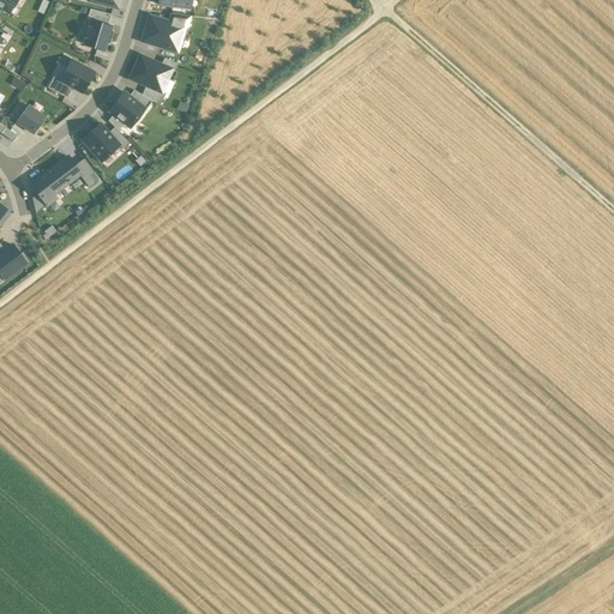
[(0,0),(0,7),(7,13),(16,0),(0,0)]
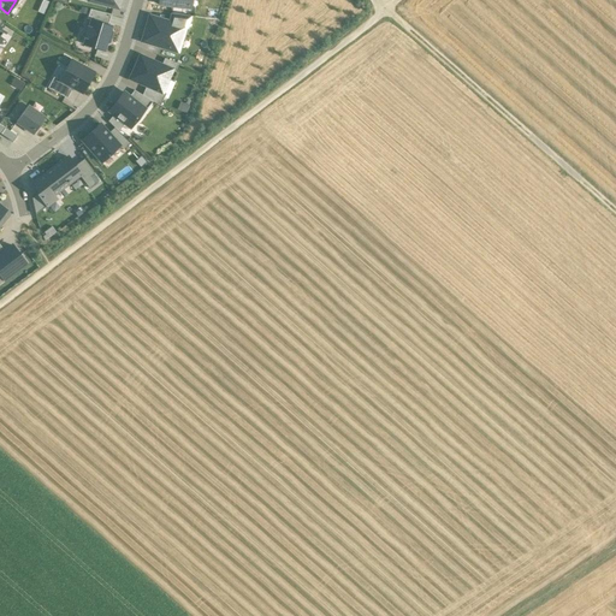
[(87,21),(92,21),(108,25),(111,15),(90,10),(87,21)]
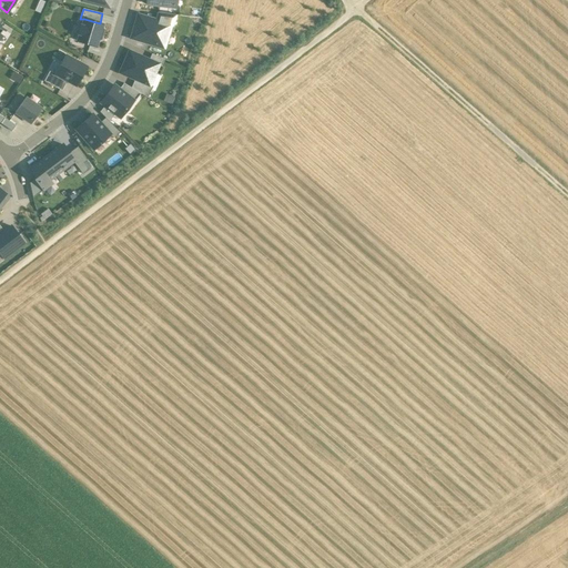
[(158,13),(154,21),(170,26),(173,27),(176,16),(158,13)]
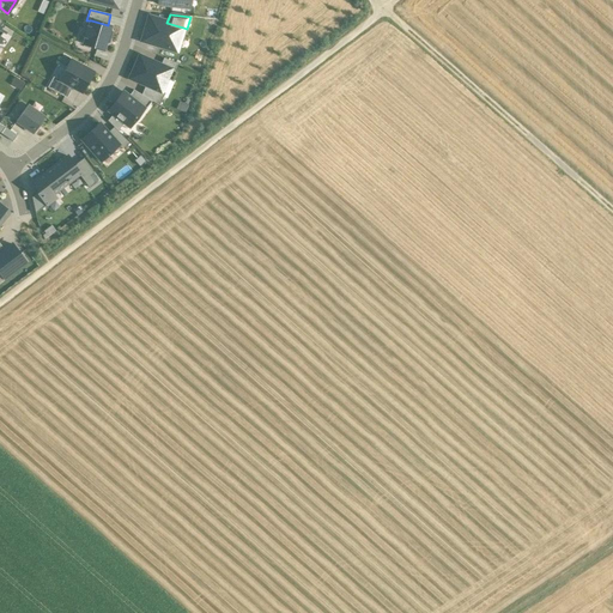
[(183,28),(167,23),(163,22),(162,23),(149,18),(141,41),(176,52),(183,28)]
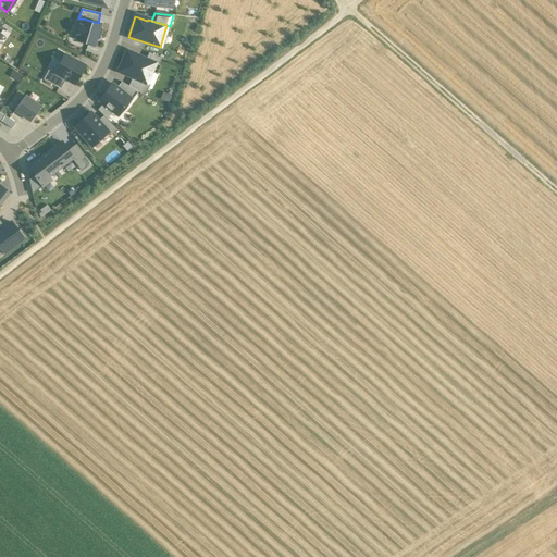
[(98,23),(83,19),(81,26),(78,26),(76,34),(77,34),(75,41),(94,47),(97,36),(99,36),(100,29),(99,29),(100,24),(98,23)]
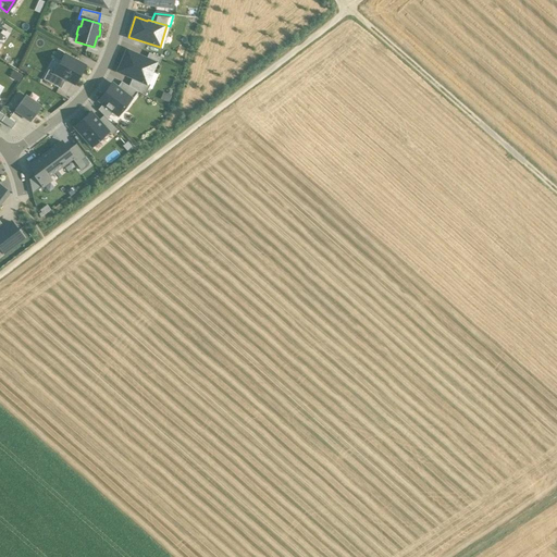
[(146,60),(126,51),(118,72),(132,78),(147,85),(147,84),(156,64),(156,63),(146,60)]
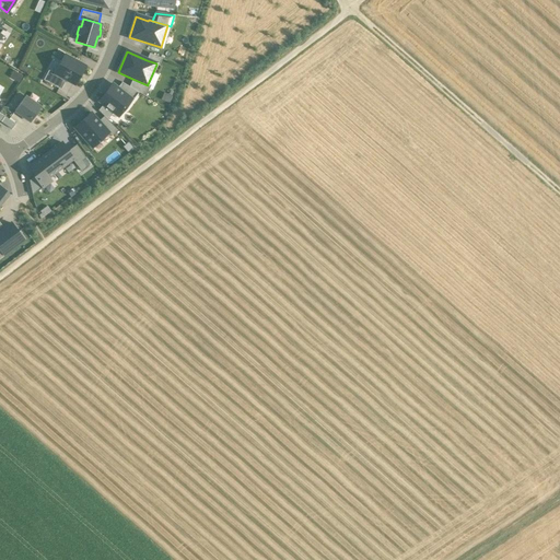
[(150,54),(147,60),(156,63),(156,65),(159,66),(162,59),(150,54)]
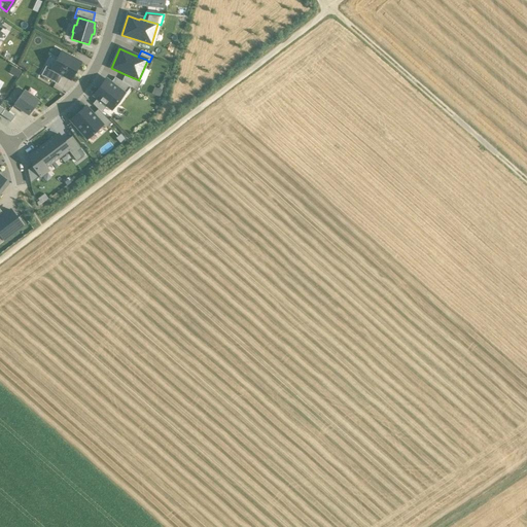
[(61,51),(51,69),(51,70),(62,75),(70,80),(80,63),(61,51)]
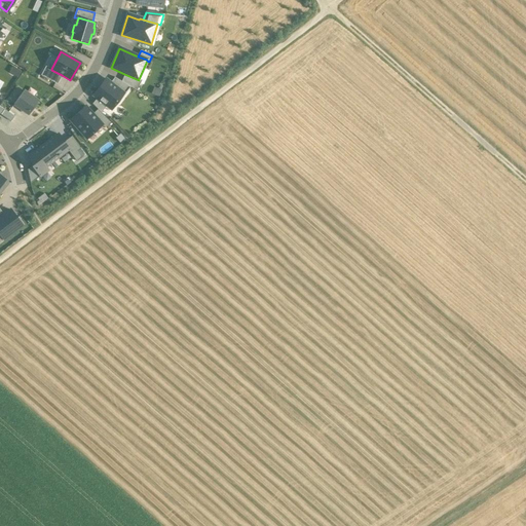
[(51,69),(46,67),(41,76),(57,84),(62,75),(51,70),(51,69)]
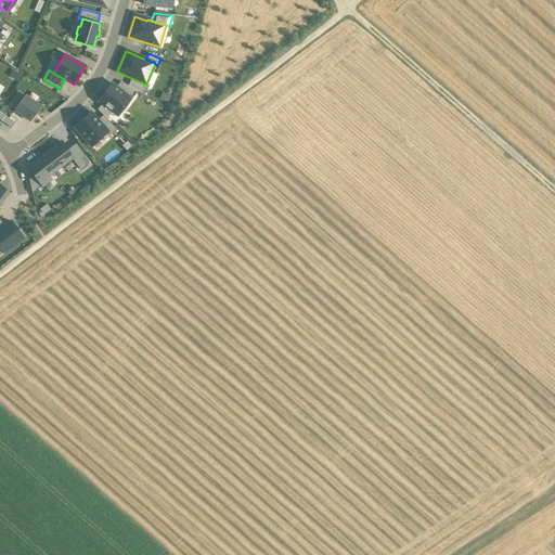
[(146,85),(131,78),(128,87),(138,92),(144,97),(149,85),(146,84),(146,85)]
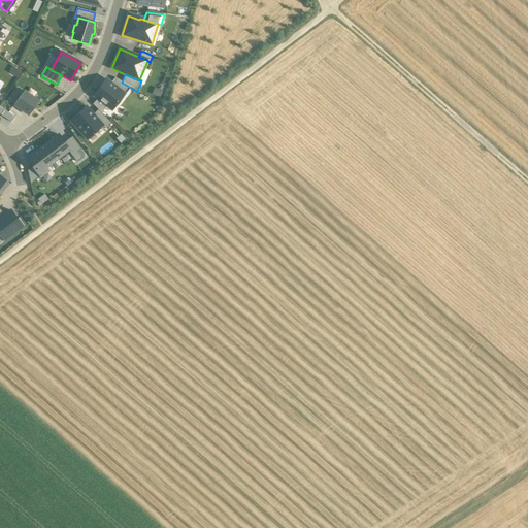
[(124,94),(125,95),(131,88),(122,83),(114,78),(110,84),(124,94)]
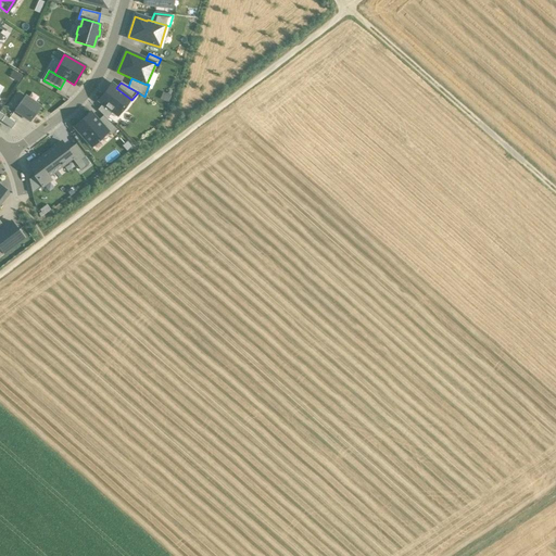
[(116,88),(112,84),(99,101),(102,104),(112,112),(117,116),(123,109),(124,110),(131,100),(130,99),(116,88)]
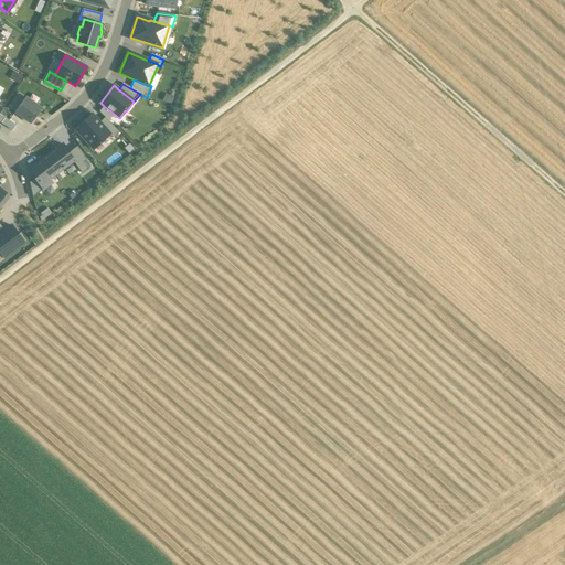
[(41,109),(25,97),(16,113),(31,124),(41,109)]
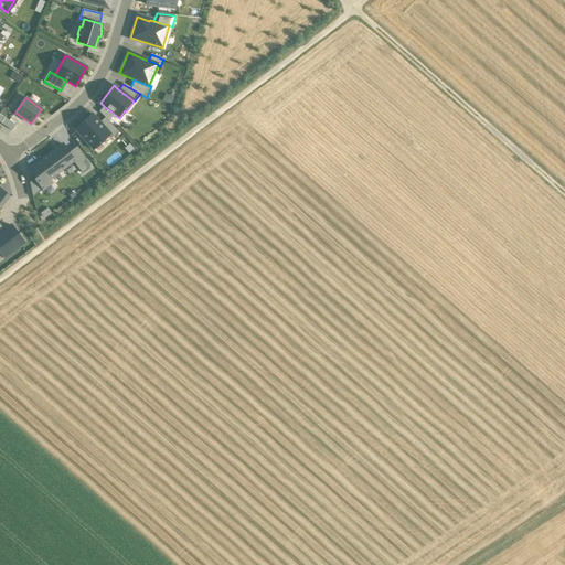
[(114,114),(104,106),(99,112),(105,118),(108,121),(114,114)]
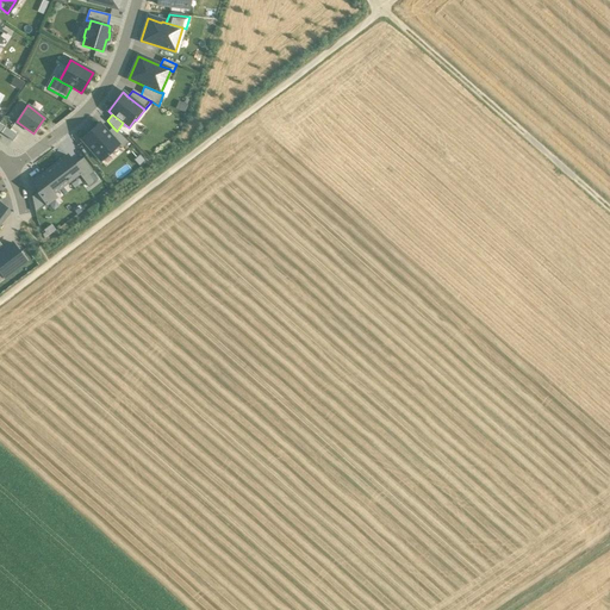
[(107,132),(99,123),(93,129),(92,129),(87,134),(81,139),(100,161),(118,145),(107,132)]
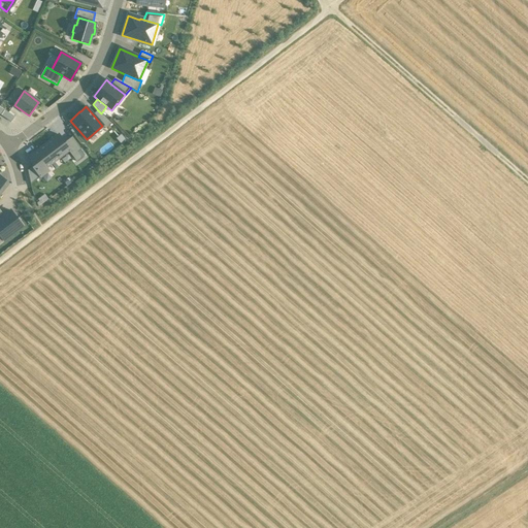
[(14,118),(0,107),(0,114),(10,122),(14,118)]
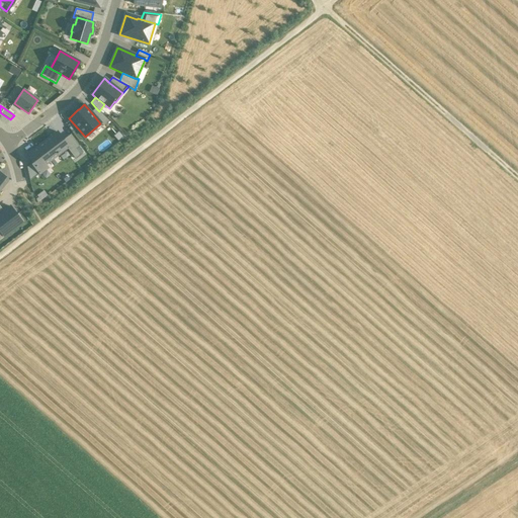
[(100,123),(102,126),(108,120),(99,111),(96,108),(91,112),(100,123)]
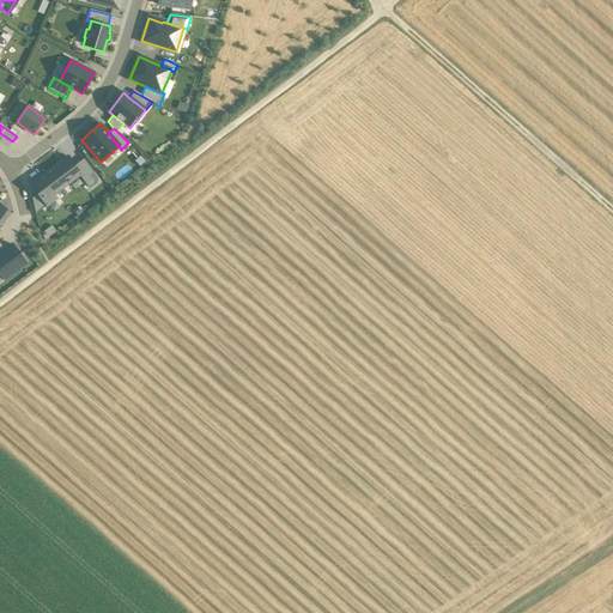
[(74,165),(67,157),(35,181),(38,193),(47,205),(56,198),(53,194),(59,190),(65,196),(66,195),(61,188),(79,175),(80,174),(74,165)]
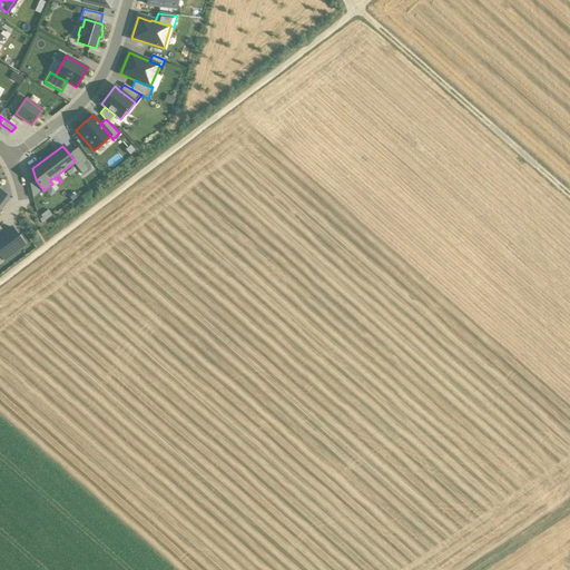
[(74,163),(82,175),(89,170),(85,164),(88,163),(77,148),(69,154),(75,161),(74,163)]
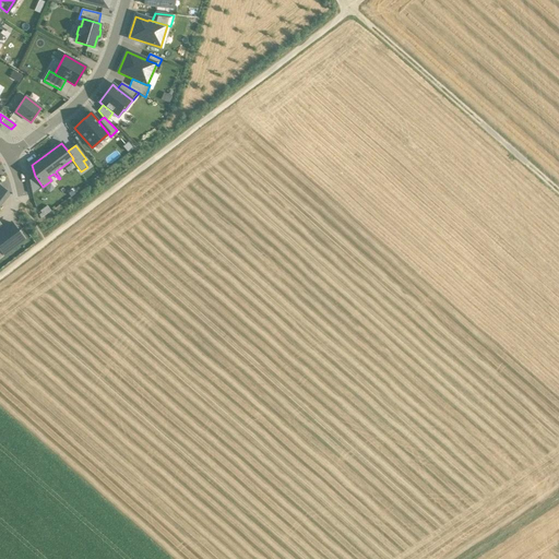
[(35,176),(28,180),(32,195),(43,187),(35,176)]
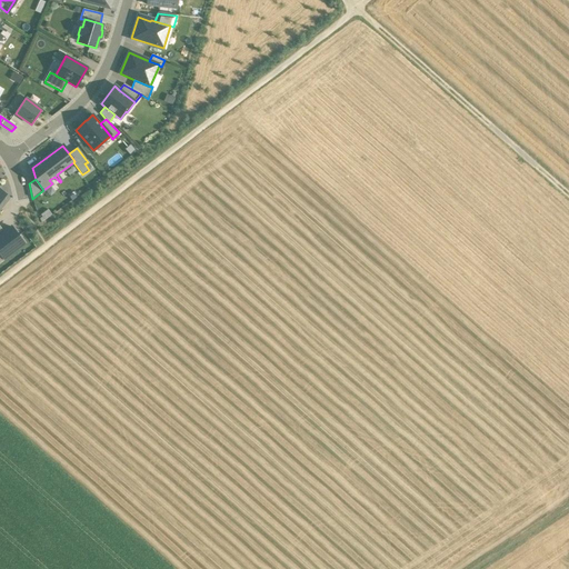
[(23,243),(11,228),(5,233),(0,236),(0,253),(3,259),(23,243)]
